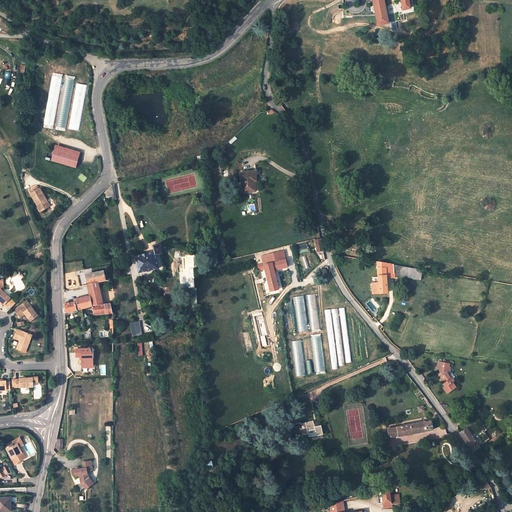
[(366,2),(373,2),(376,15),(378,24),(388,22),(383,0),(401,0),(403,9),(411,7),(410,0),(358,0),(359,2),(366,2)]
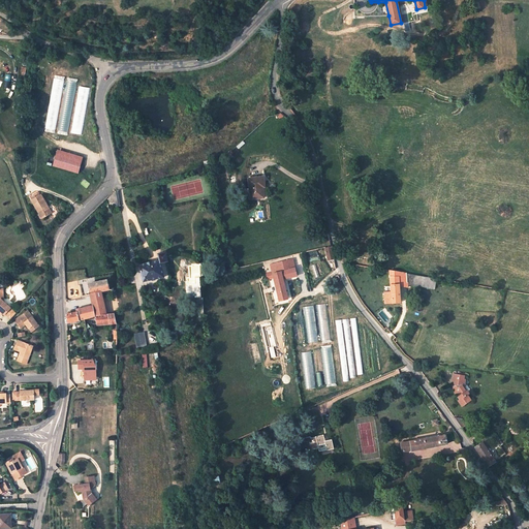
[(389,16),(385,2),(378,2),(377,7),(374,11),(370,13),(365,13),(361,11),(359,8),(355,9),(355,17),(389,16)]
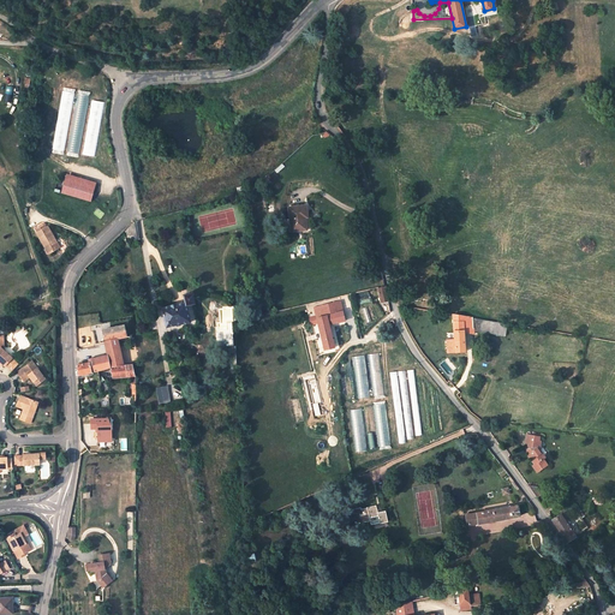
[(65,155),(75,89),(63,87),(53,153),(65,155)]
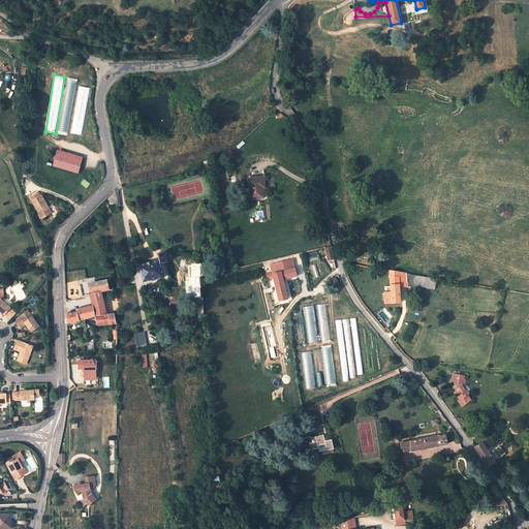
[(66,78),(59,133),(69,135),(76,79),(66,78)]
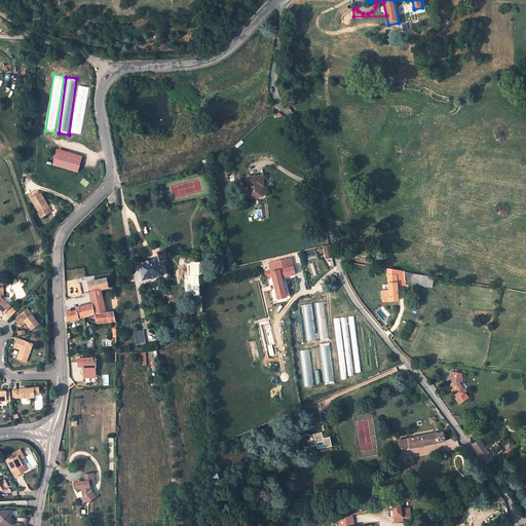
[(81,134),(89,87),(79,85),(71,133),(81,134)]
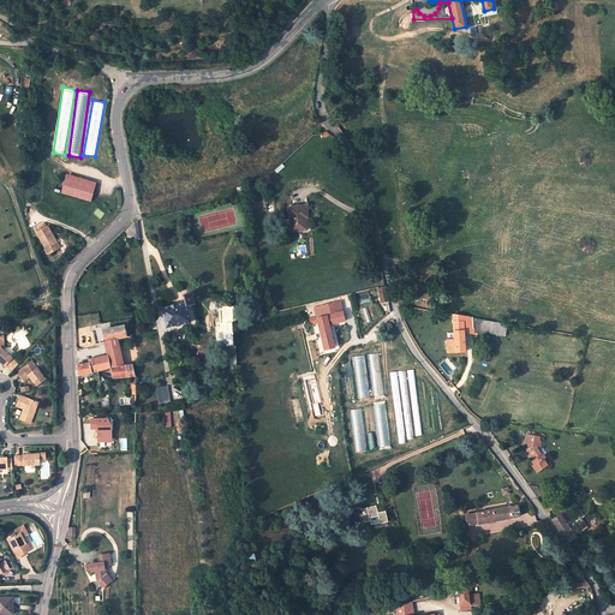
[(95,183),(67,174),(63,191),(89,199),(95,183)]
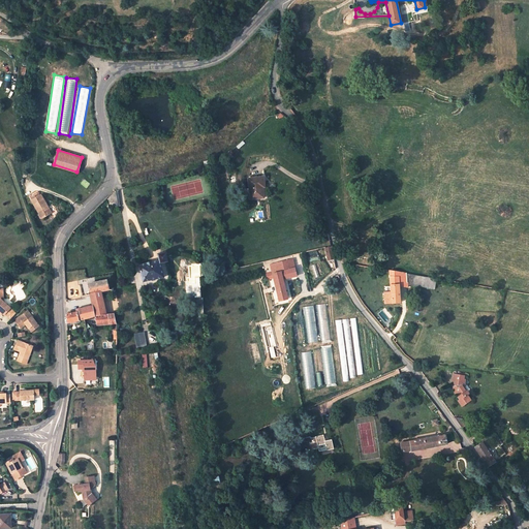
[(251,200),(263,198),(262,188),(265,187),(263,178),(249,179),(251,200)]
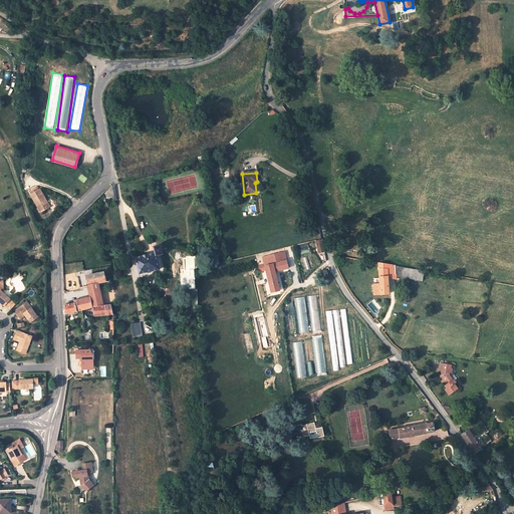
[(41,205),(45,212),(52,208),(41,189),(39,191),(36,185),(27,190),(37,207),(41,205)]
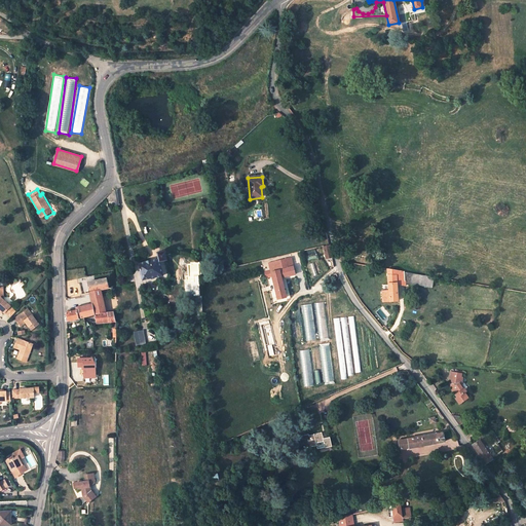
[(117,202),(115,190),(112,192),(109,194),(108,196),(110,203),(117,202)]
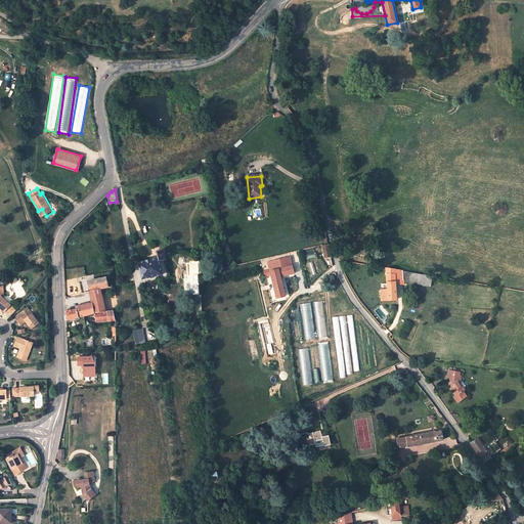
[(144,261),(138,262),(143,278),(163,274),(160,260),(167,259),(165,250),(156,252),(158,258),(148,260),(148,258),(144,259),(144,261)]
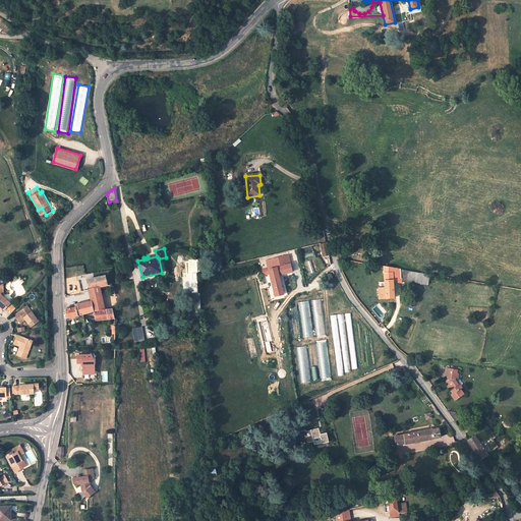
[(292,273),(289,255),(281,257),(268,261),(269,267),(263,269),(265,276),(271,275),(275,297),(284,295),(280,276),(292,273)]
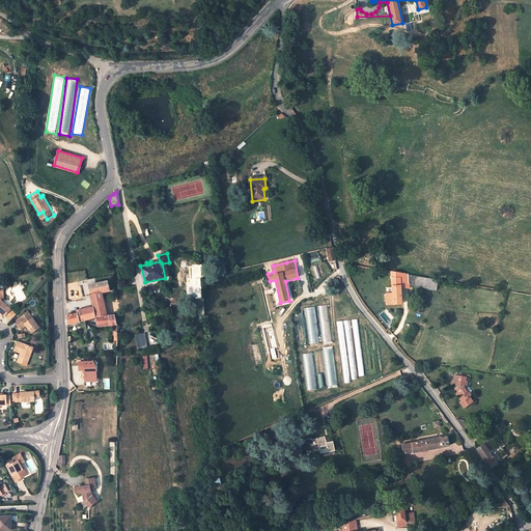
[(401,287),(400,274),(391,272),(392,280),(387,280),(387,288),(392,287),(393,292),(394,304),(402,304),(401,287)]
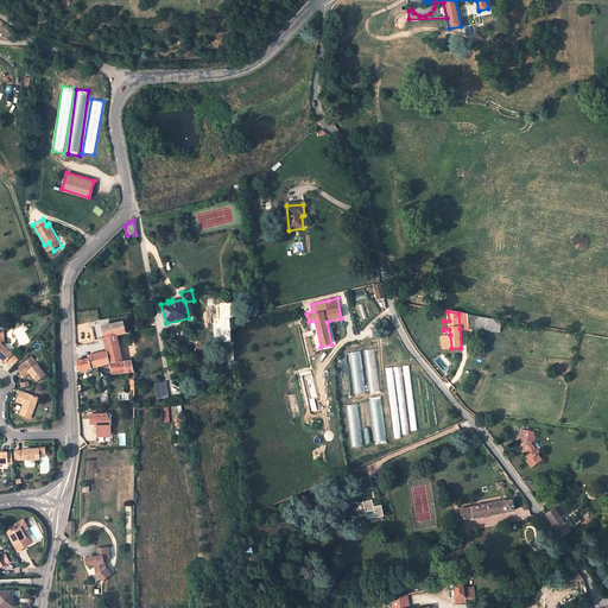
[(468,315),(458,314),(460,329),(468,330),(468,328),(468,315)]
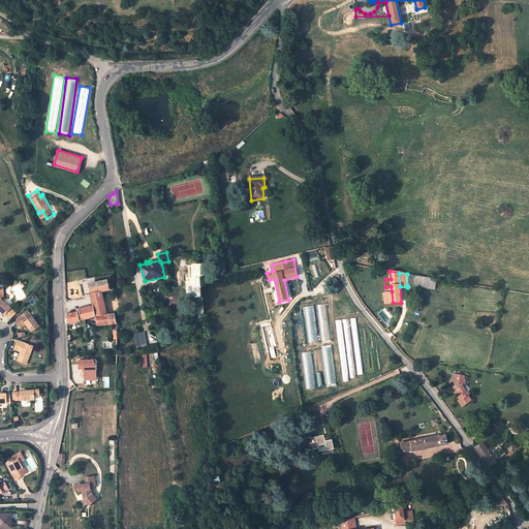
[(412,286),(424,287),(425,277),(412,275),(407,274),(407,285),(412,286)]
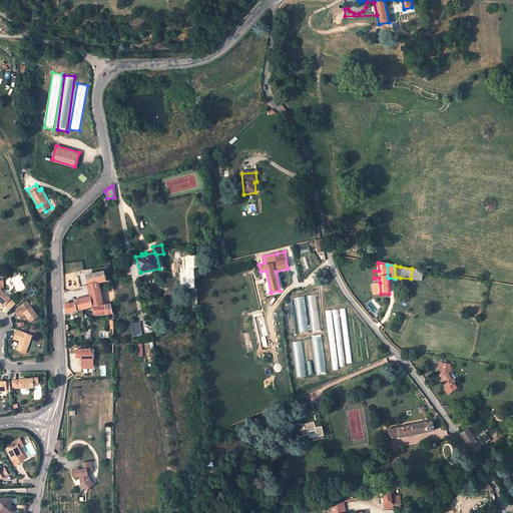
[(412,269),(411,279),(421,280),(423,271),(422,271),(412,269)]
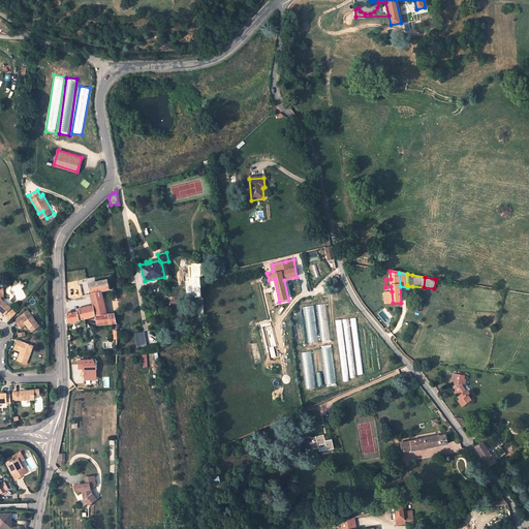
[(89,283),(90,293),(102,291),(110,289),(109,279),(89,283)]
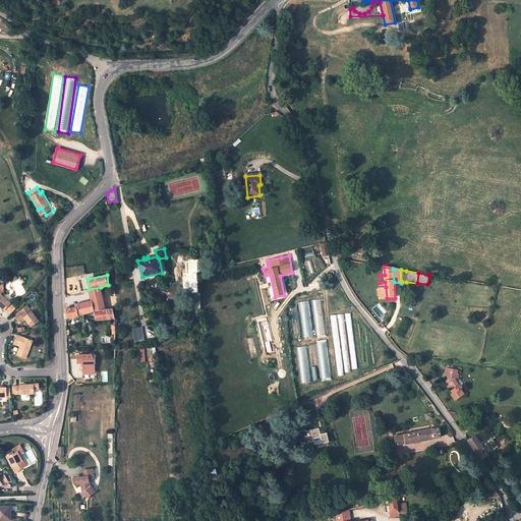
[(8,312),(13,306),(3,297),(2,285),(0,284),(0,307),(3,309),(4,308),(8,312)]
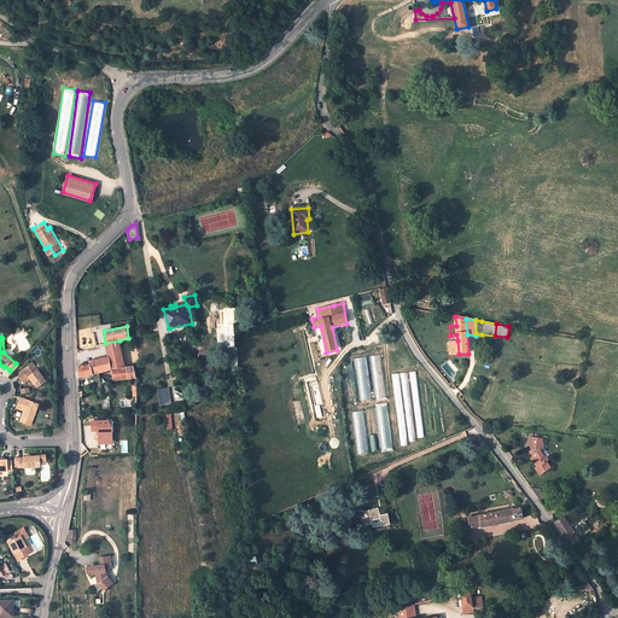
[(111,371),(124,368),(120,340),(105,343),(108,351),(109,357),(111,371)]
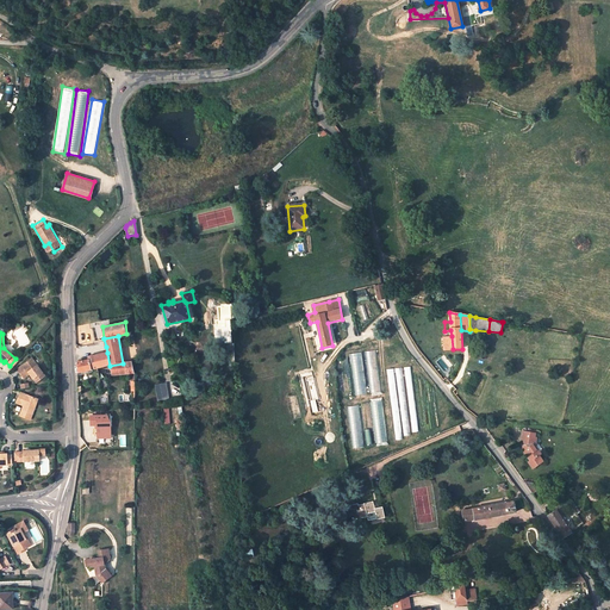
[(444,350),(453,349),(452,336),(443,337),(444,350)]
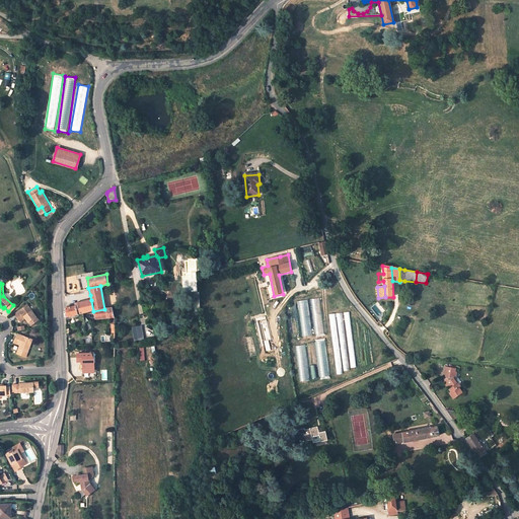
[(315,335),(324,332),(319,298),(311,299),(315,335)]
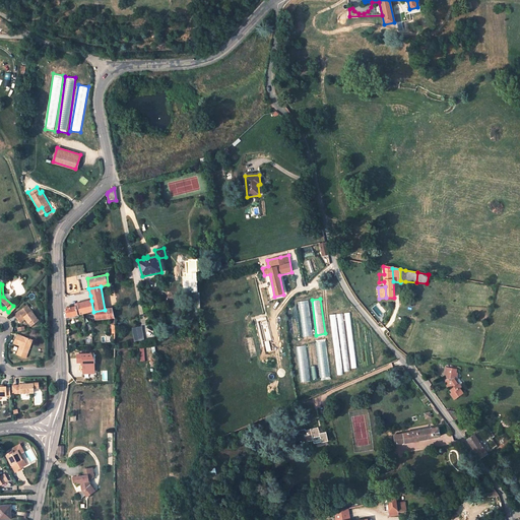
[(80,303),(83,315),(93,312),(91,301),(80,303)]
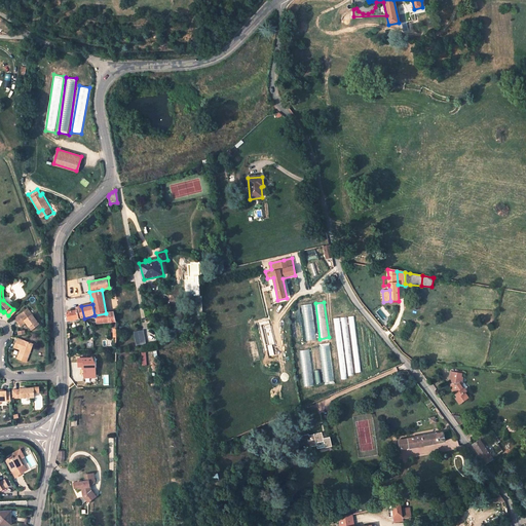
[(312,304),(303,305),(307,341),(316,340),(312,304)]
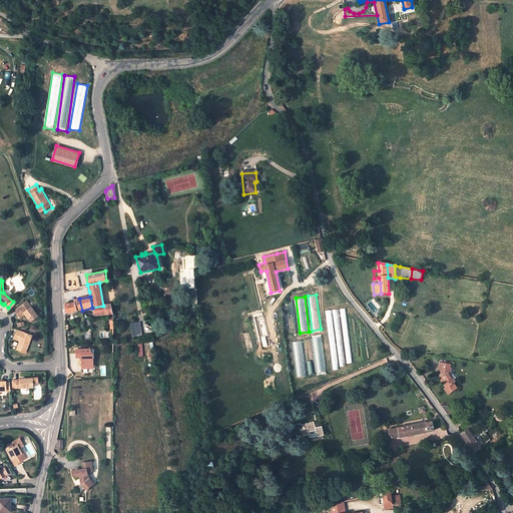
[(78,328),(85,327),(84,319),(82,311),(79,299),(73,300),(74,303),(64,305),(65,315),(64,316),(64,317),(76,316),(78,328)]
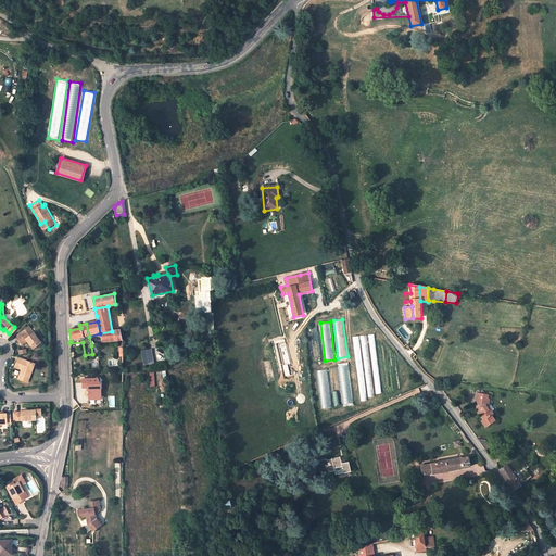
[(15,337),(21,344),(26,340),(28,342),(33,349),(41,342),(28,326),(15,337)]
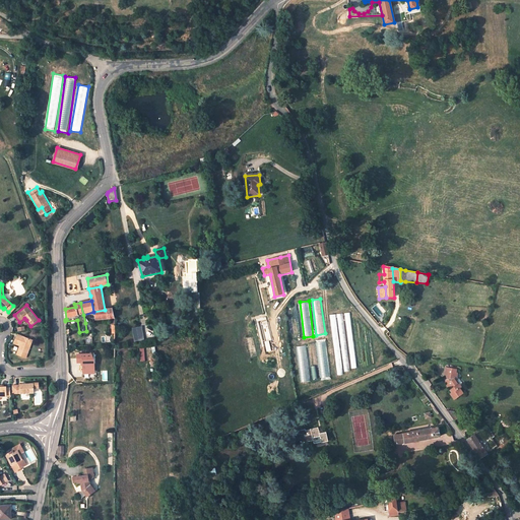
[(105,310),(93,312),(95,321),(112,318),(112,321),(115,322),(115,317),(113,308),(105,310)]
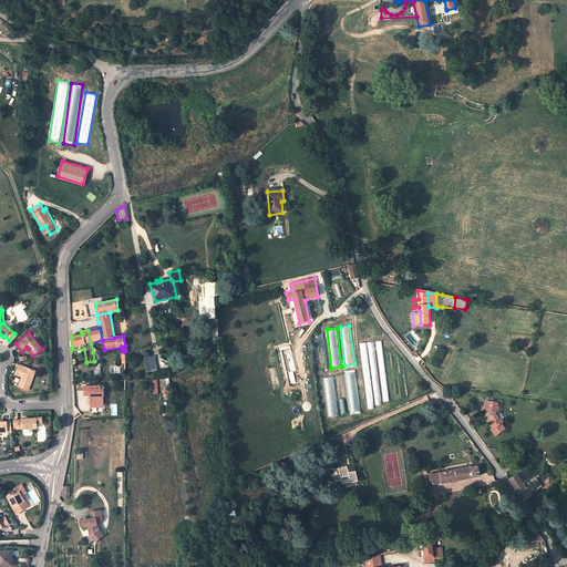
[(145,371),(157,371),(156,357),(144,357),(145,371)]
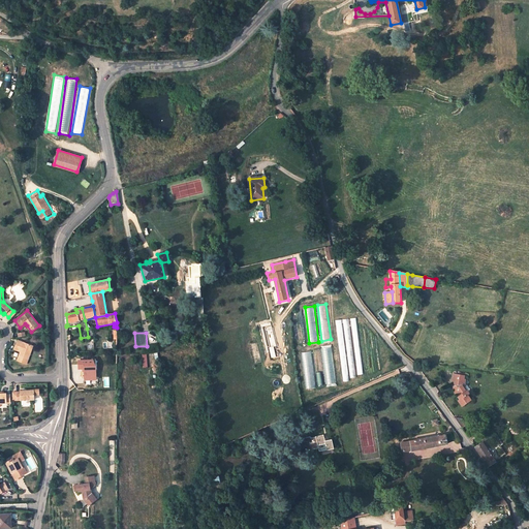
[(18,340),(14,347),(21,350),(20,352),(17,360),(26,364),(32,346),(18,340)]
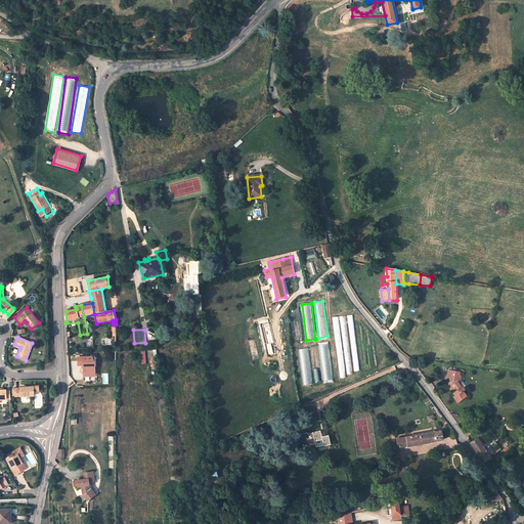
[(323,381),(332,380),(330,342),(320,342),(323,381)]
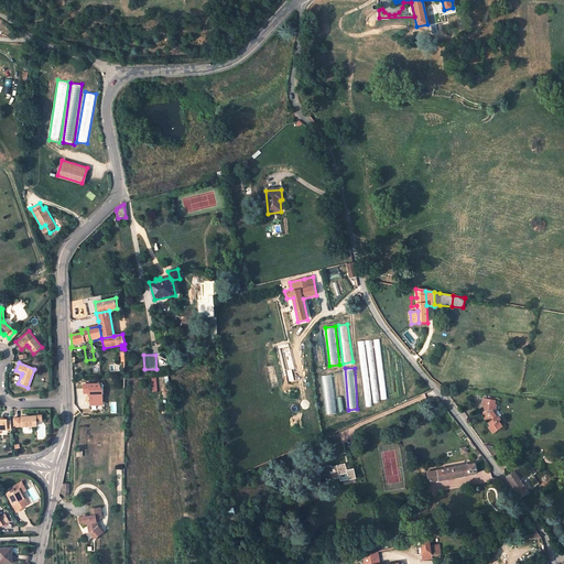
[(328,414),(337,413),(332,375),(322,376),(328,414)]
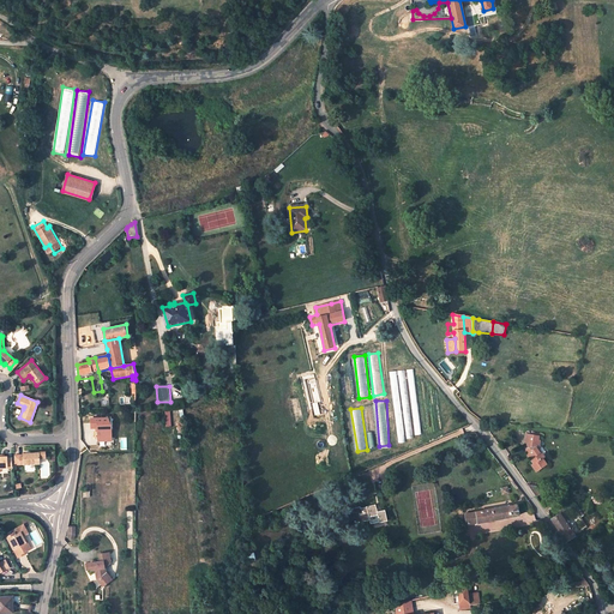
[(100,431),(100,441),(114,441),(114,417),(92,417),(92,431),(100,431)]
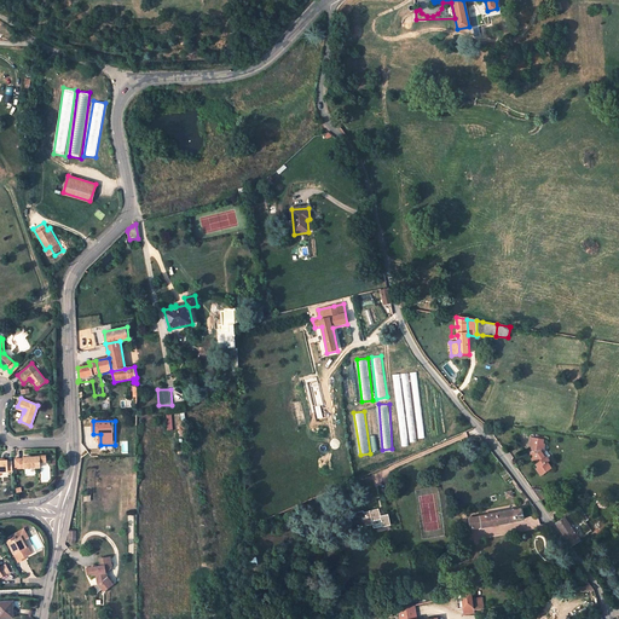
[(542,441),(543,441),(543,438),(532,435),(531,443),(532,444),(531,452),(533,455),(532,456),(538,466),(537,467),(541,473),(550,467),(547,460),(549,460),(543,451),(544,450),(544,447),(543,449),(541,446),(542,441)]
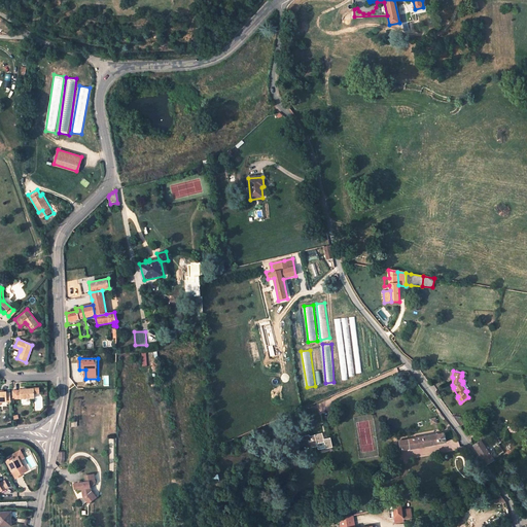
[(33,388),(20,389),(20,391),(15,391),(15,399),(33,397),(33,394),(33,388)]
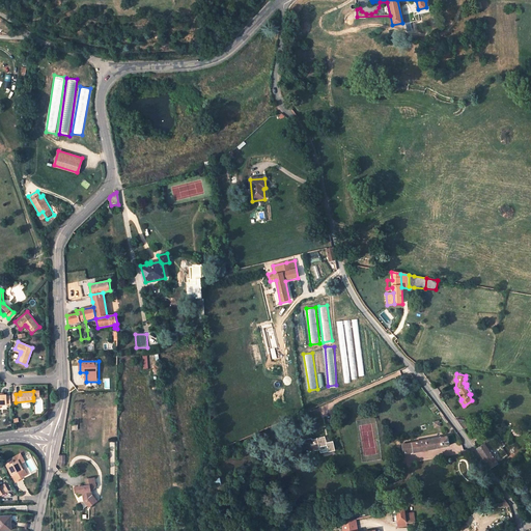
[(6,395),(6,394),(0,393),(0,403),(10,403),(10,395),(6,395)]
